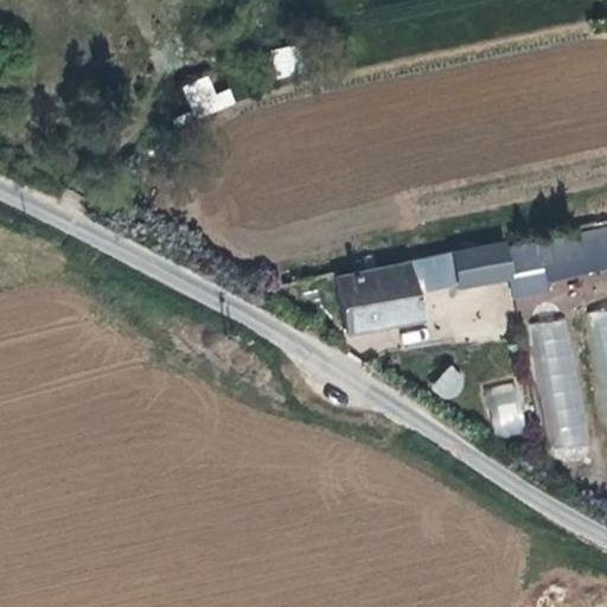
[(272,51),(279,77),(298,72),(291,46),(272,51)]
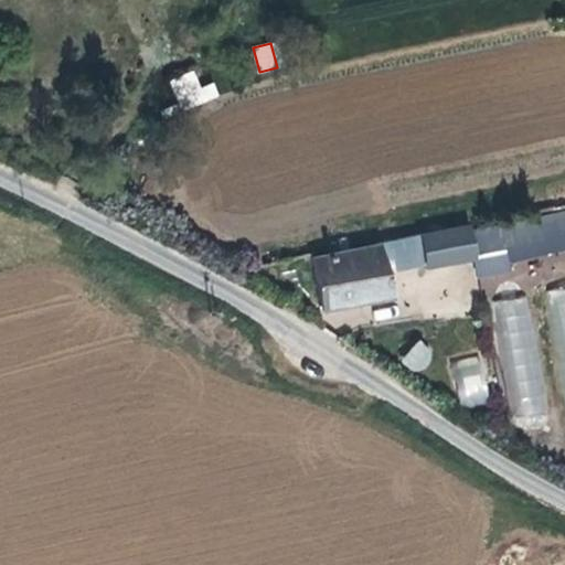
[(169,80),(182,110),(219,96),(213,82),(201,86),(194,70),(169,80)]
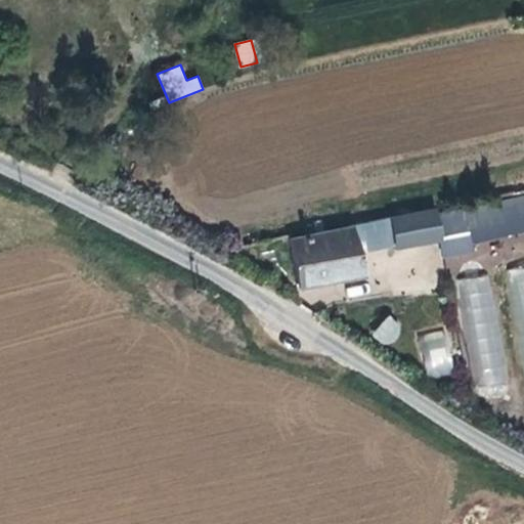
[(438,243),(431,212),(386,221),(392,251),(438,243)]
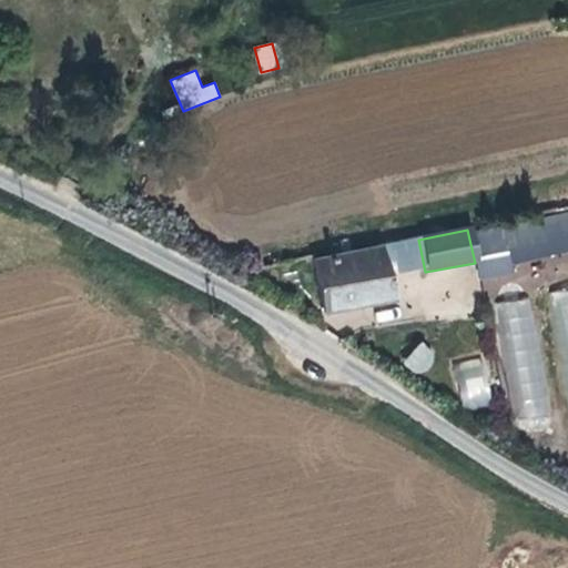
[(393,301),(382,247),(314,261),(324,315),(393,301)]
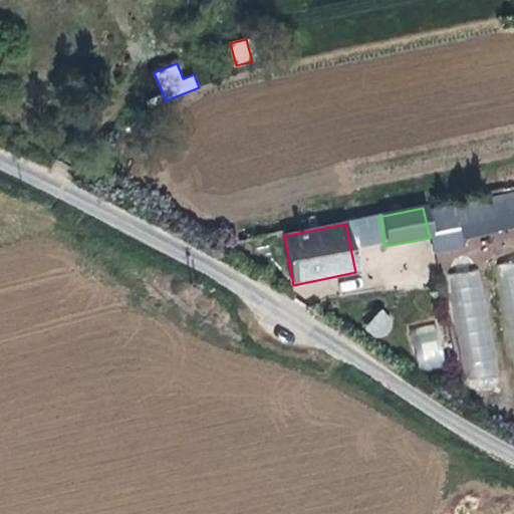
[(513,262),(502,265),(513,332),(513,262)]
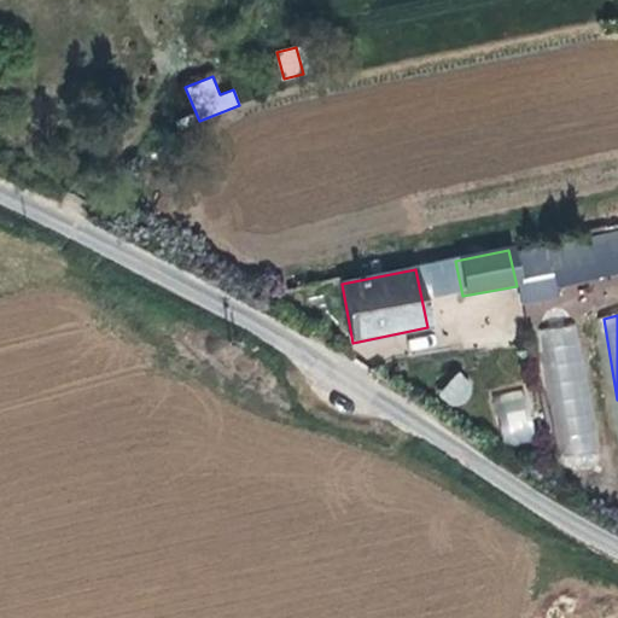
[(535,333),(559,458),(601,450),(577,325),(535,333)]
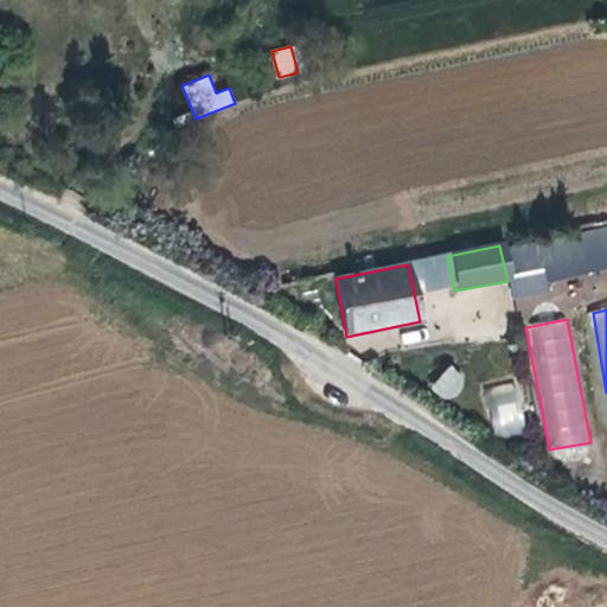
[(448,364),(430,387),(449,401),(467,378),(448,364)]
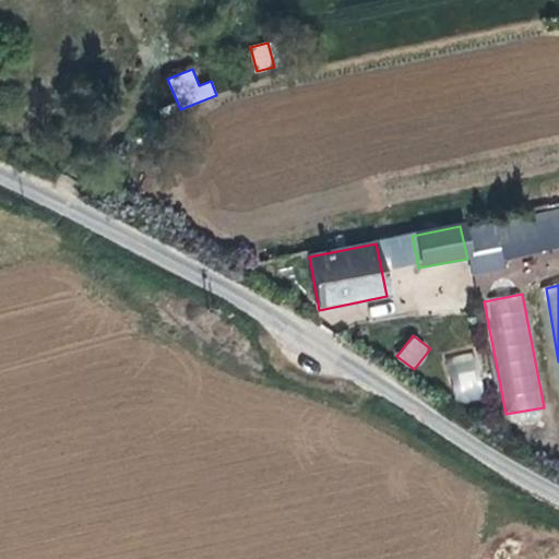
[(443,360),(460,404),(487,394),(471,351),(443,360)]
